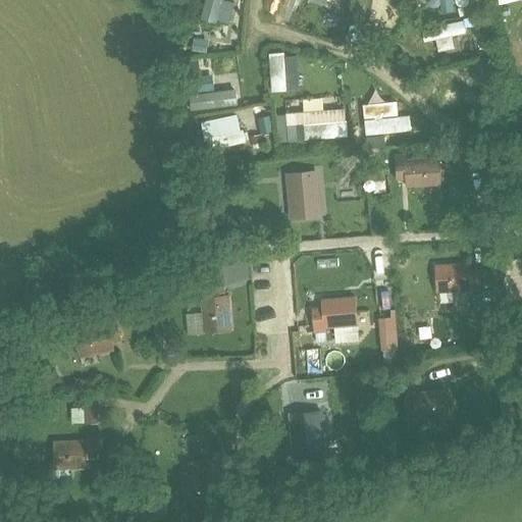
[(426,180),(440,179),(439,156),(407,158),(406,154),(396,154),(397,178),(398,178),(398,176),(406,176),(407,186),(426,185),(426,180)]
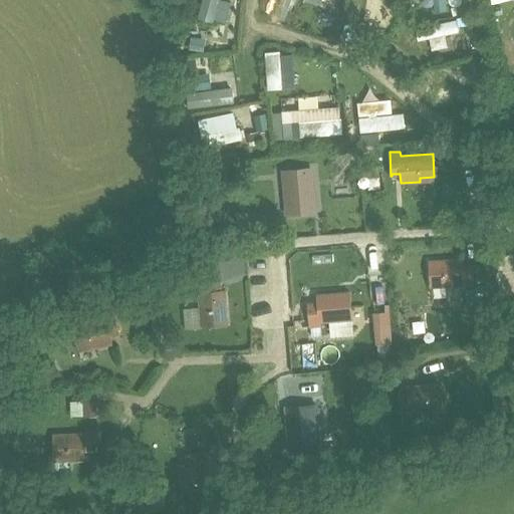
[(309,198),(313,197),(311,178),(302,179),(301,171),(303,171),(303,170),(279,172),(280,183),(285,182),(288,215),(310,212),(309,198)]
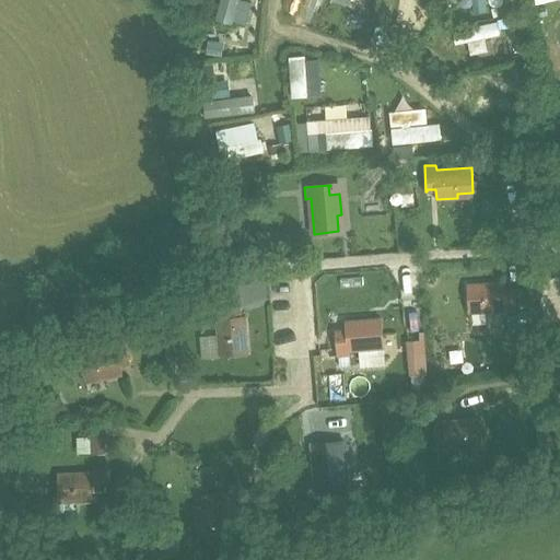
[(504,316),(516,315),(514,289),(513,289),(513,291),(504,292),(504,281),(482,282),(483,287),(467,289),(469,313),(504,311),(504,316)]
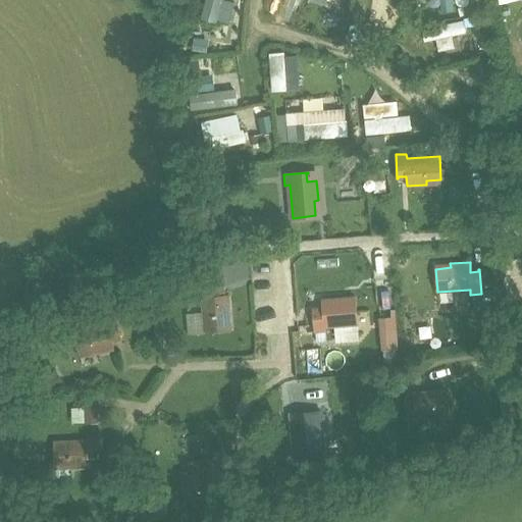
[(192,268),(173,270),(174,283),(193,281),(192,268)]
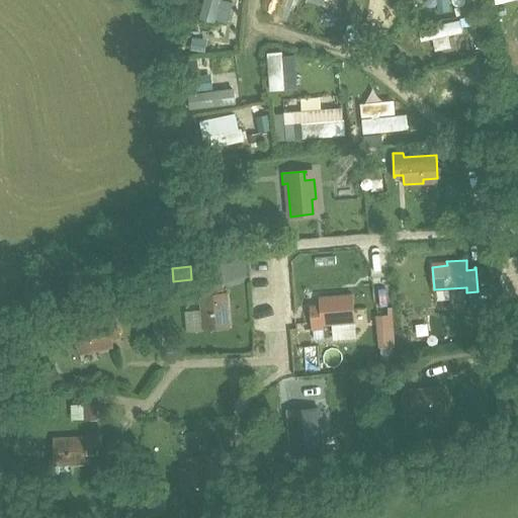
[(225,312),(229,312),(227,292),(218,292),(217,284),(219,284),(219,283),(194,285),(195,296),(200,295),(202,328),(226,327),(225,312)]
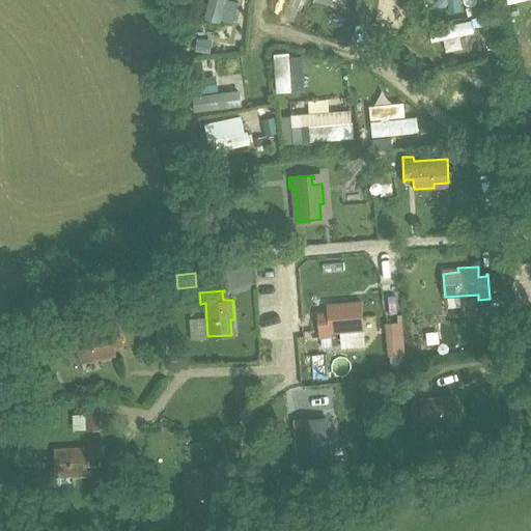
[(332,333),(364,330),(362,302),(328,305),(328,313),(318,313),(320,337),(332,336),(332,333)]
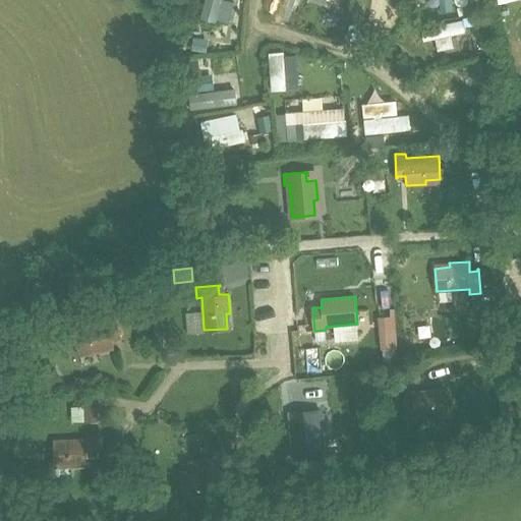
[(120,340),(121,340),(116,315),(106,317),(107,323),(74,330),(79,352),(94,349),(95,353),(114,349),(112,340),(120,338),(120,340)]
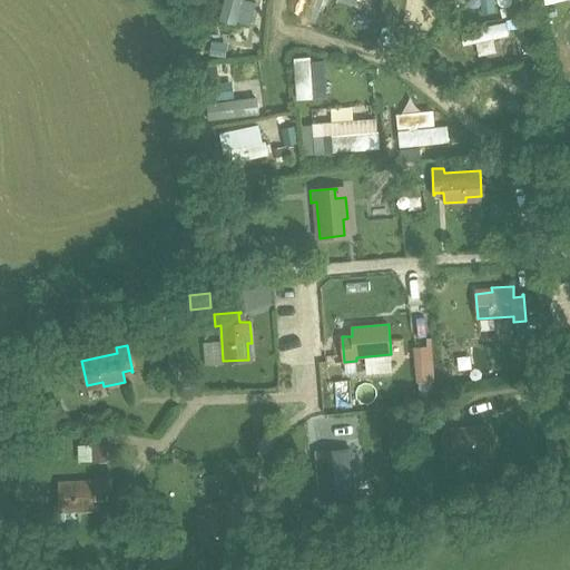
[(351,381),(335,382),(336,404),(352,403),(351,381)]
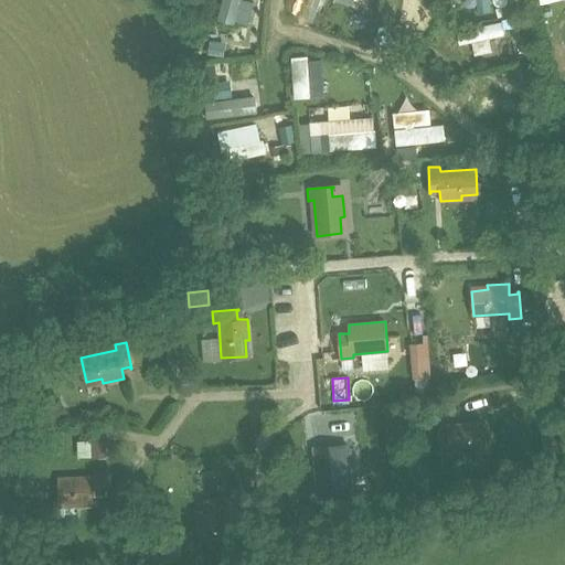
[(451,454),(487,450),(484,425),(468,427),(468,423),(446,425),(447,435),(439,436),(438,434),(437,434),(440,460),(451,459),(451,454)]
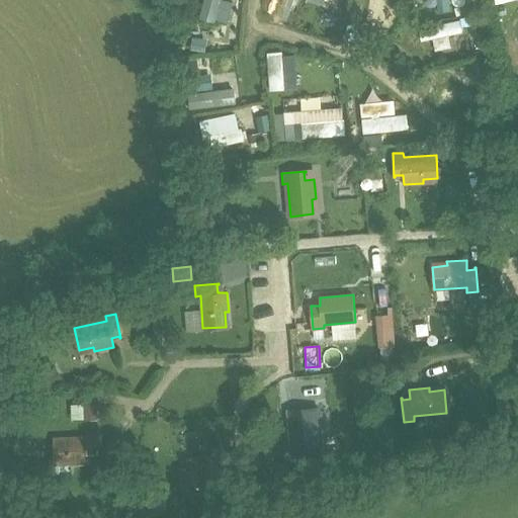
[(317,420),(322,420),(321,409),(296,411),(296,412),(298,412),(299,420),(289,421),(291,440),(295,440),(296,454),(319,453),(317,420)]
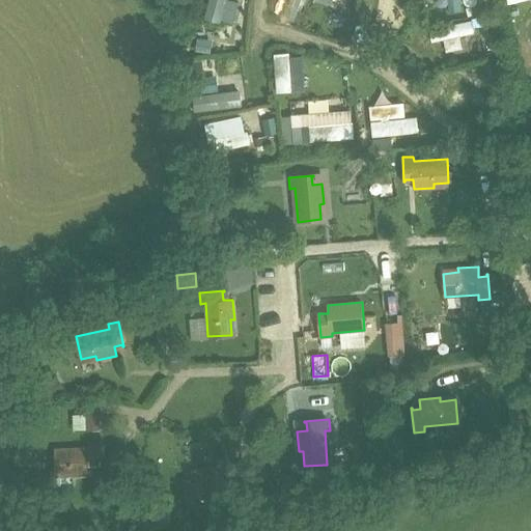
[(89,480),(101,480),(100,455),(99,455),(99,457),(90,457),(90,448),(71,448),(71,452),(55,452),(56,476),(89,475),(89,480)]
